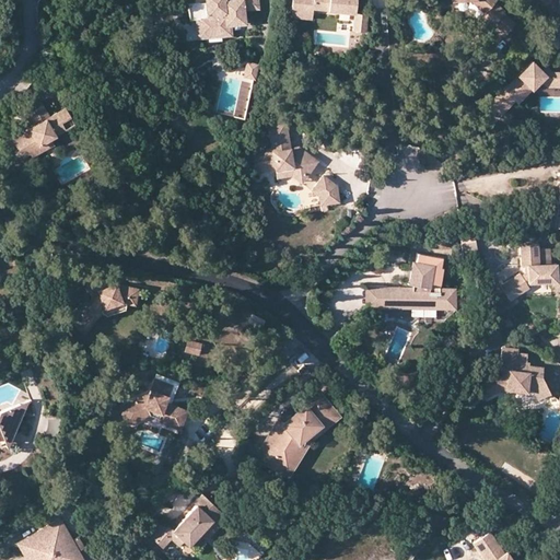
[(242,9),(257,9),(256,0),(205,0),(206,2),(187,3),(188,19),(196,19),(199,19),(200,33),(225,32),(224,18),(242,16),(242,9)]
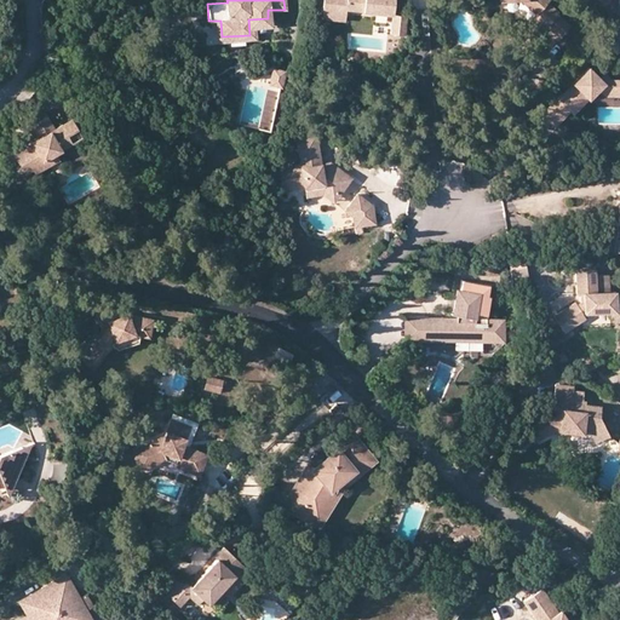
[(339,5),(348,6),(365,9),(394,12),(395,0),(323,0),(323,10),(338,12),(339,5)]
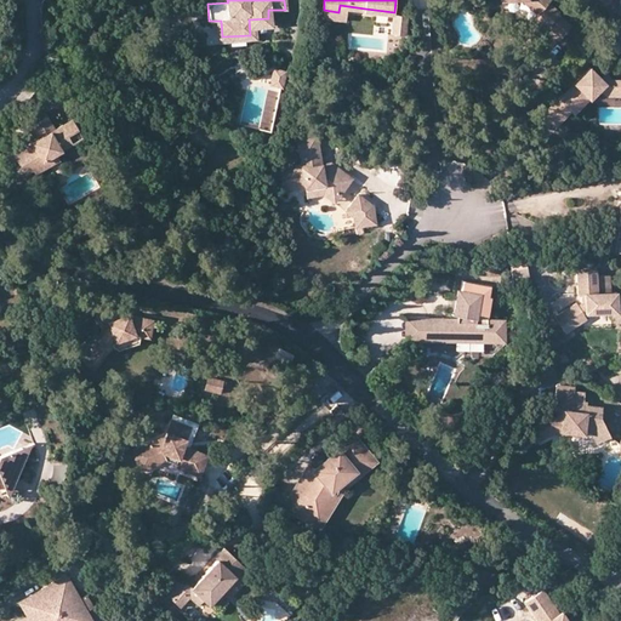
[(536,15),(550,1),(550,0),(497,0),(501,0),(518,0),(522,3),(536,15)]
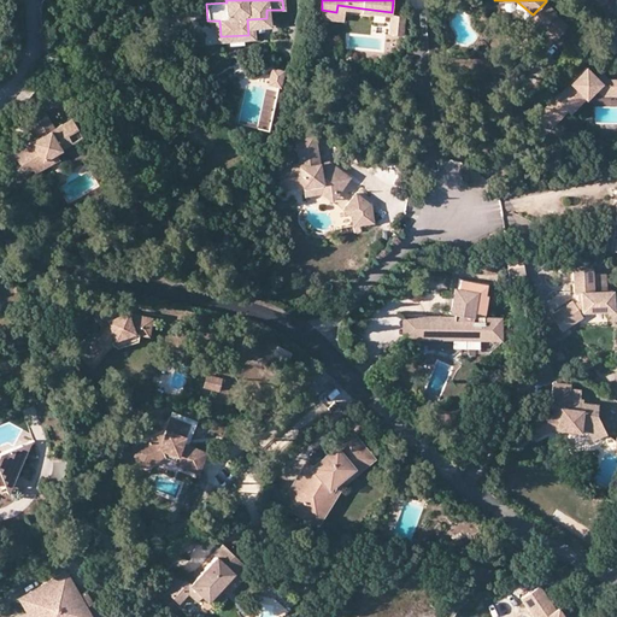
[(542,27),(556,12),(557,11),(546,1),(533,15),(529,18),(541,28),(542,27)]
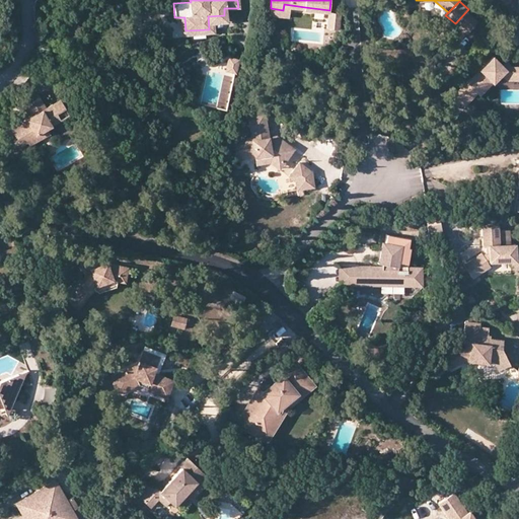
[(290,15),(291,5),(284,4),(283,10),(271,8),(270,13),(290,15)]
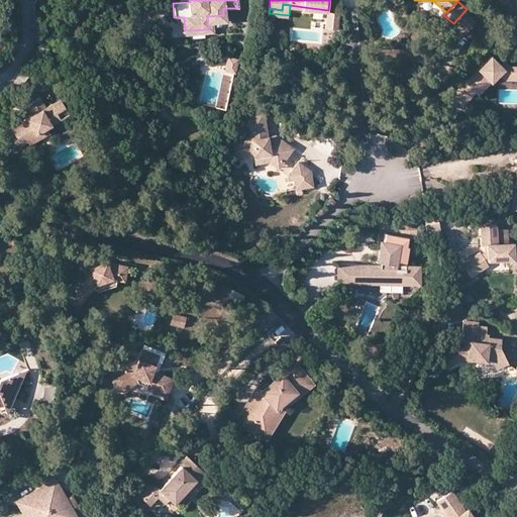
[(466,10),(454,22),(466,32),(477,20),(466,10)]
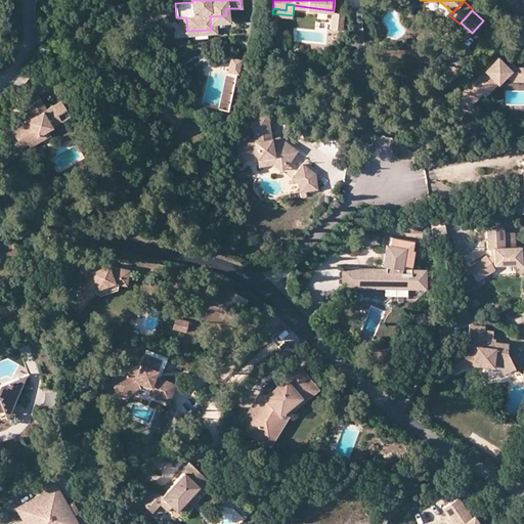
[(331,11),(330,28),(343,28),(343,11),(331,11)]
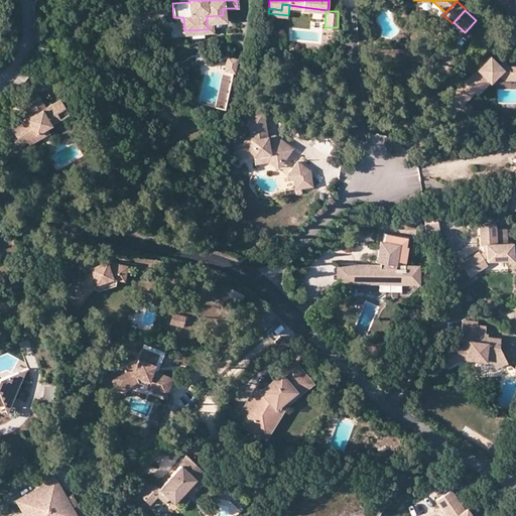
[(224,21),(223,15),(207,16),(208,29),(184,30),(183,17),(180,17),(181,33),(211,31),(211,22),(224,21)]
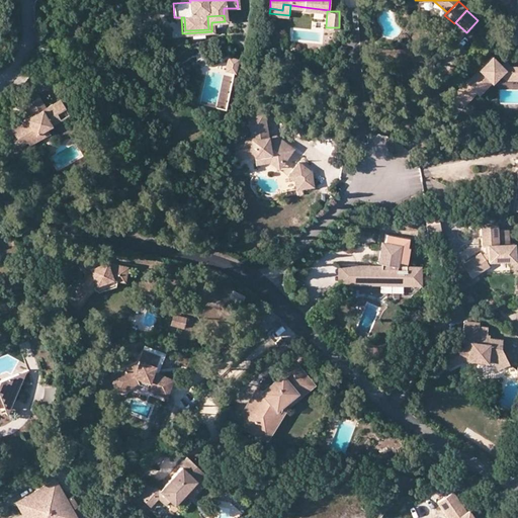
[(230,57),(227,69),(236,70),(238,59),(230,57)]
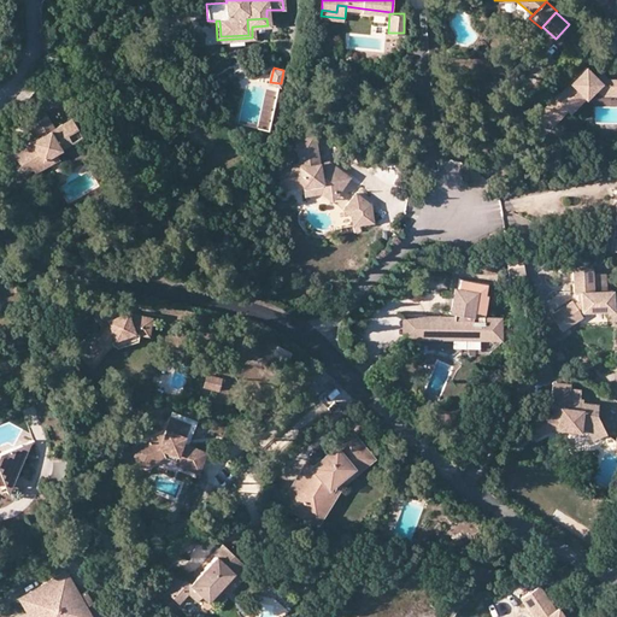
[(595,74),(589,68),(586,72),(582,69),(540,112),(553,124),(568,109),(571,111),(595,86),(603,92),(609,93),(616,93),(616,77),(609,76),(603,71),(598,76),(595,74)]
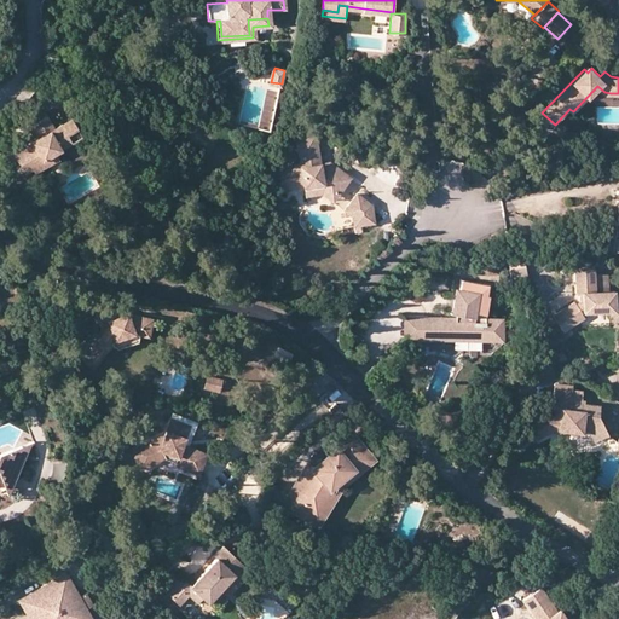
[(25,155),(32,166),(44,160),(46,165),(59,157),(55,150),(70,142),(67,134),(77,129),(71,119),(56,127),(46,111),(28,121),(36,137),(39,140),(30,145),(29,140),(12,150),(17,158),(25,155)]
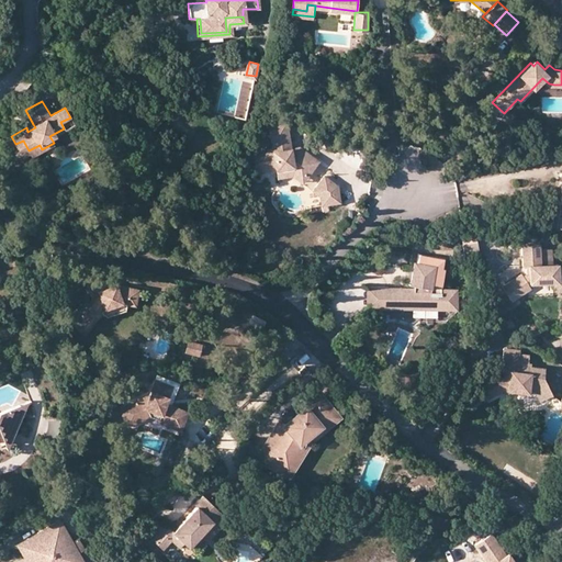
[(273,142),(290,138),(287,120),(270,123),(273,142)]
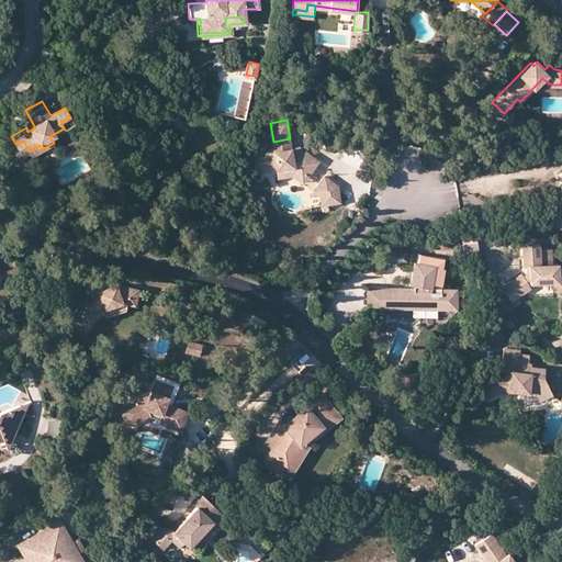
[(76,130),(80,135),(86,130),(80,124),(76,130)]
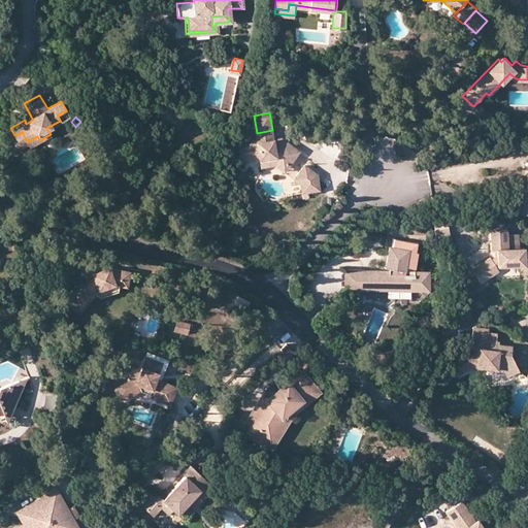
[(257,133),(257,136),(268,138),(274,140),(272,130),(257,133)]
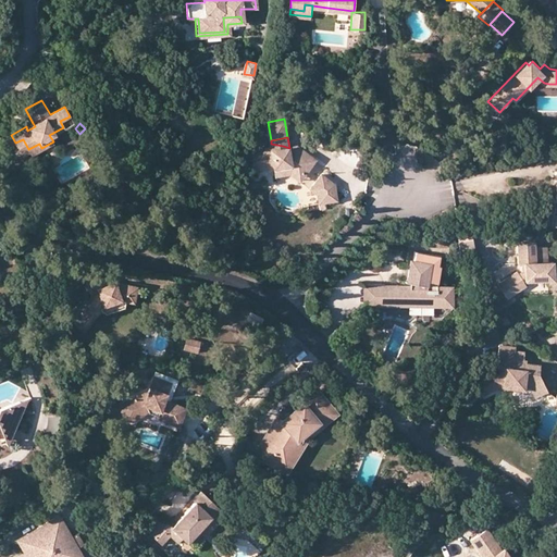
[(22,155),(29,150),(28,149),(23,139),(15,143),(22,155)]
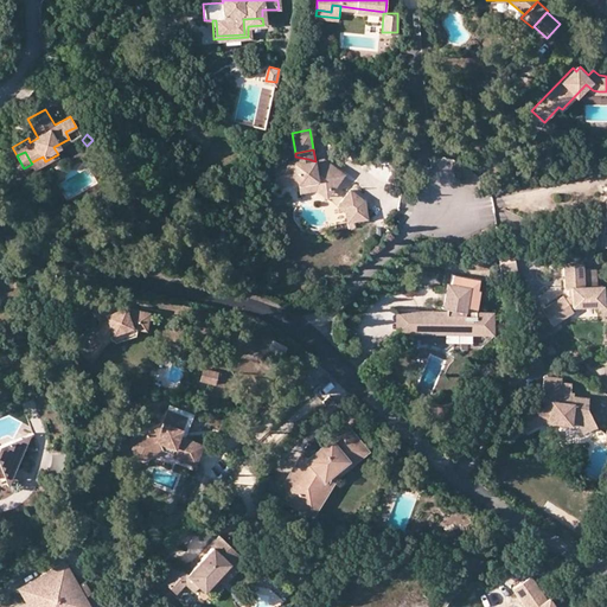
[(31,163),(32,164),(33,167),(45,161),(43,157),(31,163)]
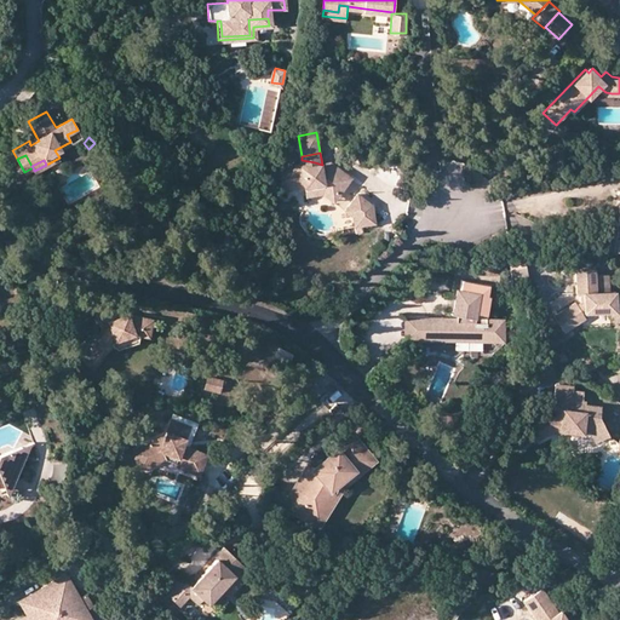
[(333,188),(338,189),(340,178),(343,168),(322,165),(315,162),(302,160),(302,161),(276,165),(267,177),(280,187),(283,182),(288,185),(305,183),(305,187),(325,184),(325,181),(331,179),(334,182),(333,188)]
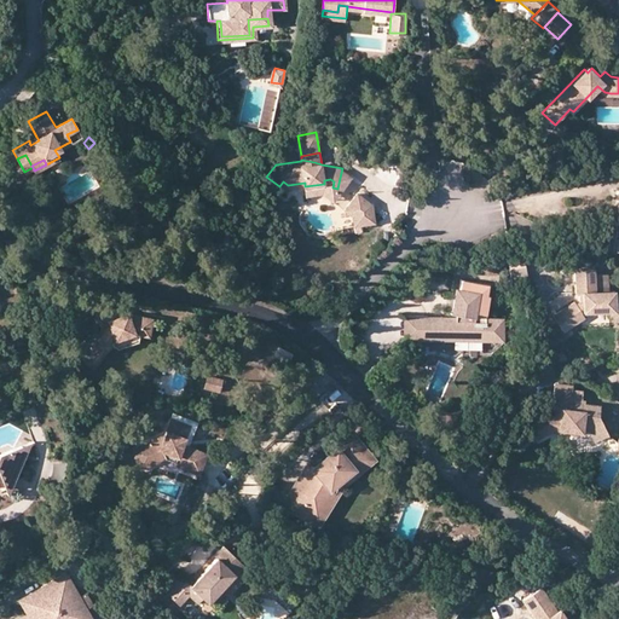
[(335,197),(337,189),(333,187),(334,181),(330,179),(324,180),(324,184),(305,186),(306,192),(323,190),(335,197)]
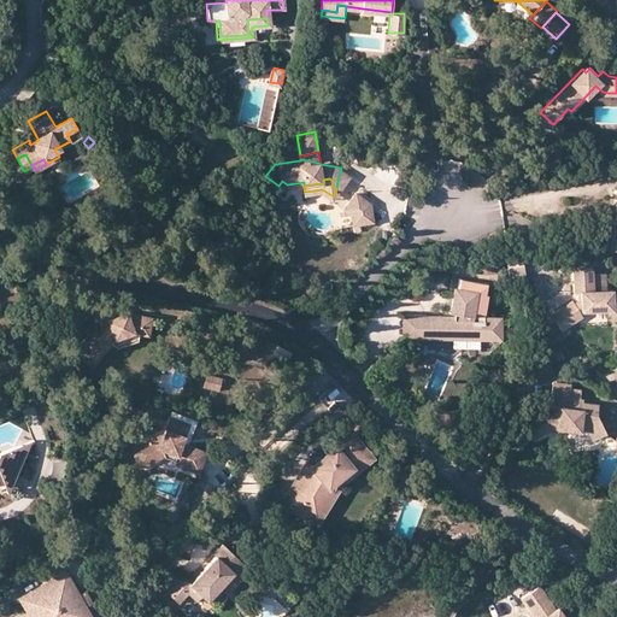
[(356,212),(351,213),(352,230),(359,230),(359,222),(371,221),(370,210),(368,210),(368,204),(369,201),(356,193),(346,206),(356,212)]
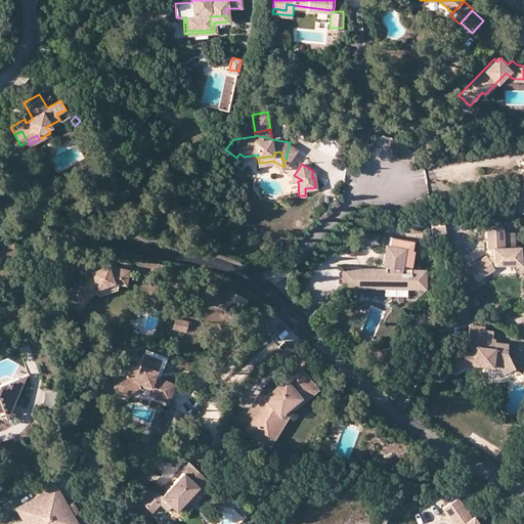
[(322,203),(315,205),(317,213),(325,211),(322,203)]
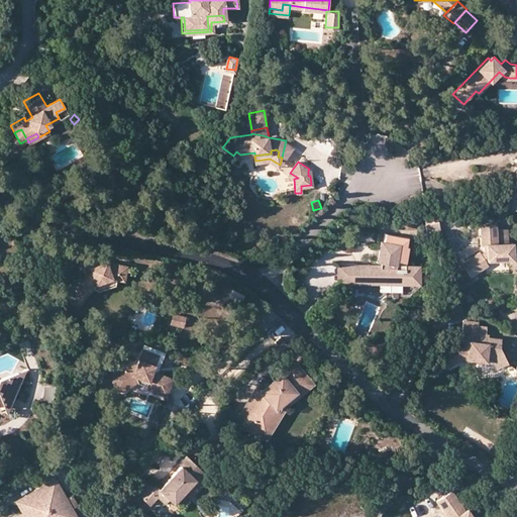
[(516,260),(516,245),(512,246),(512,241),(506,242),(506,228),(495,228),(494,223),(480,224),(480,234),(481,244),(487,243),(489,249),(482,252),(481,250),(462,262),(471,275),(489,264),(487,260),(508,259),(508,261),(516,260)]
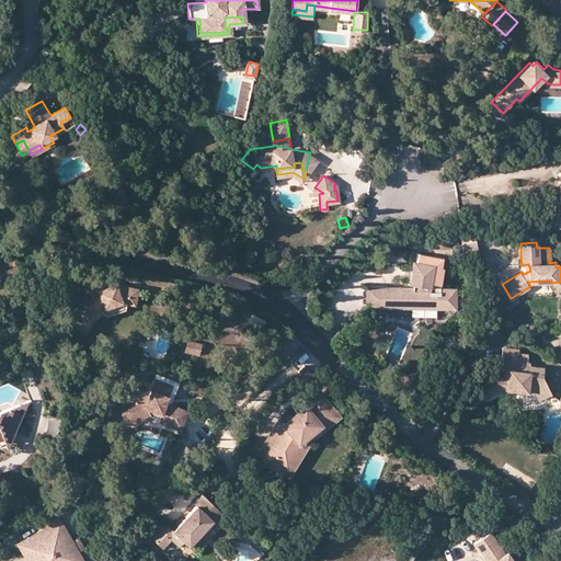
[(409,282),(414,284),(419,284),(419,292),(415,292),(388,290),(387,304),(412,304),(419,304),(428,304),(451,304),(451,289),(450,286),(441,286),(443,258),(419,252),(416,260),(412,260),(411,268),(410,275),(409,282)]
